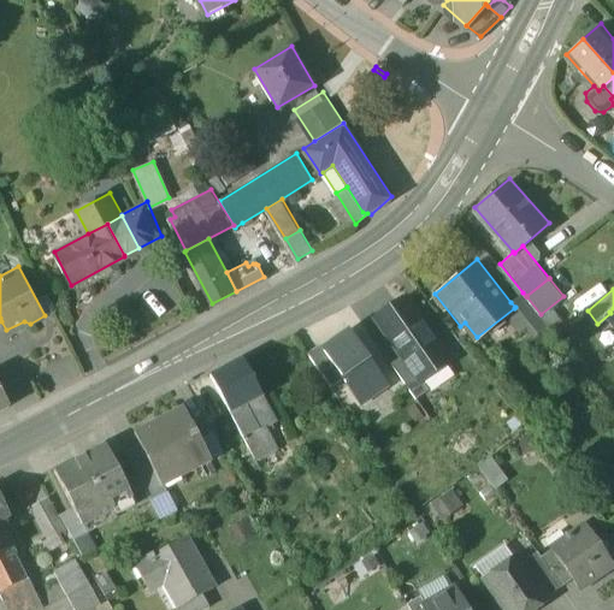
[(514,308),(527,325),(541,314),(526,296),(523,292),(511,302),(515,307),(514,308)]
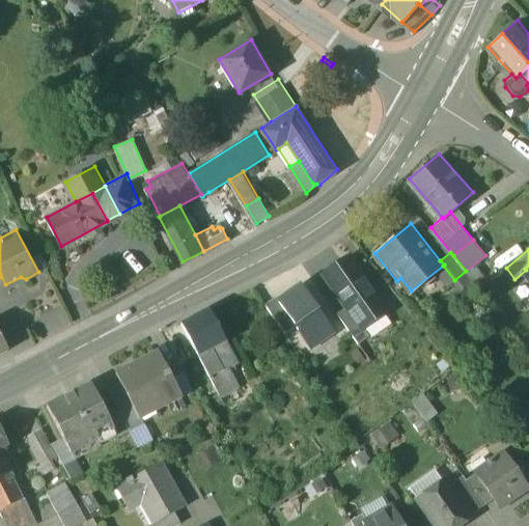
[(347,304),(363,326),(364,325),(387,309),(350,255),(326,271),(347,304)]
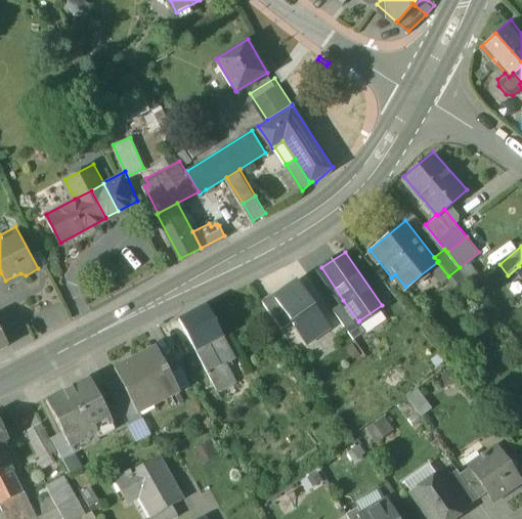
[(460,267),(466,275),(485,260),(479,252),(460,267)]
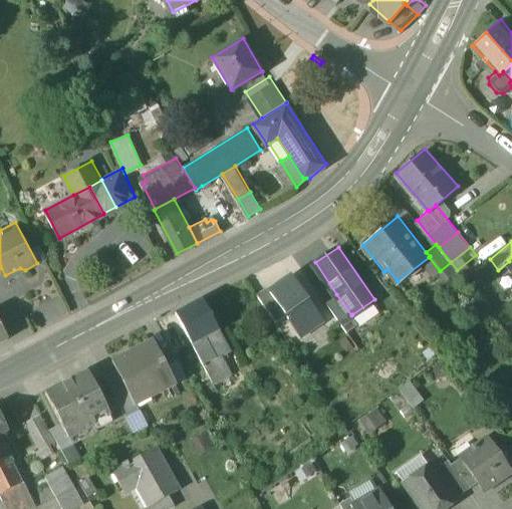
[(458,270),(457,270),(451,262),(440,271),(447,279),(458,270)]
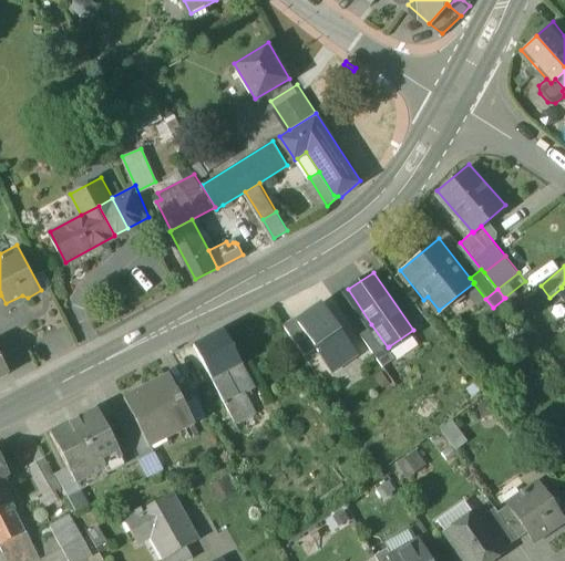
[(317,346),(332,369),(358,351),(324,302),(299,319),(299,320),(317,346)]
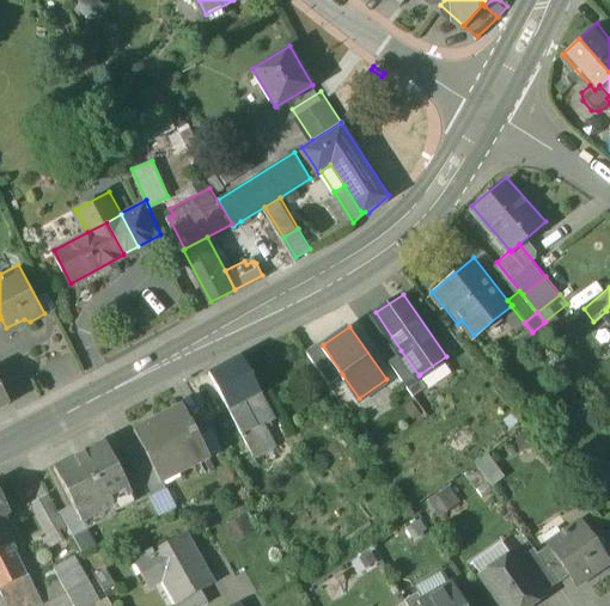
[(306,348),(330,383),(342,374),(323,346),(323,344),(319,340),(306,348)]
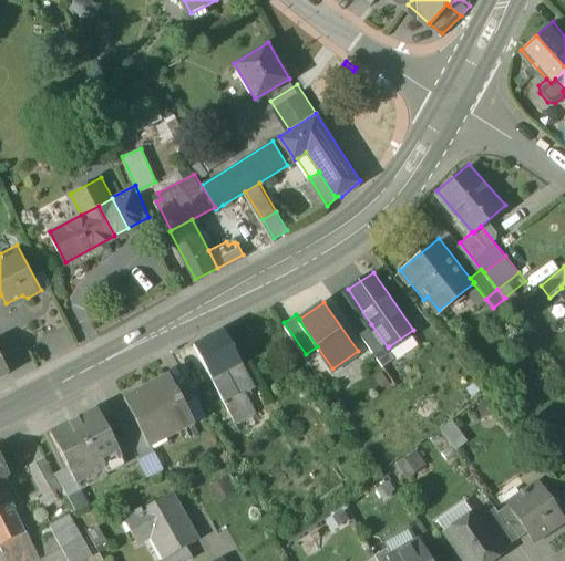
[(361,332),(383,364),(396,356),(389,346),(388,347),(371,324),(361,332)]
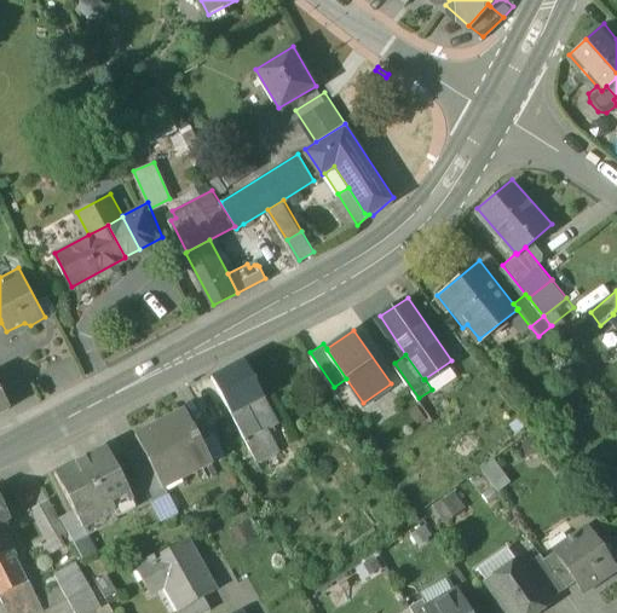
[(212,374),(247,437),(263,428),(258,417),(272,409),(264,394),(265,394),(244,357),(212,374)]
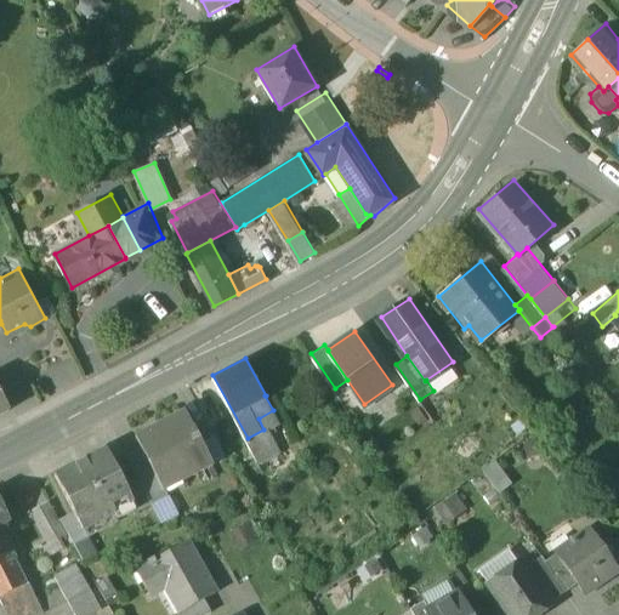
[(0,410),(10,405),(0,386),(0,410)]
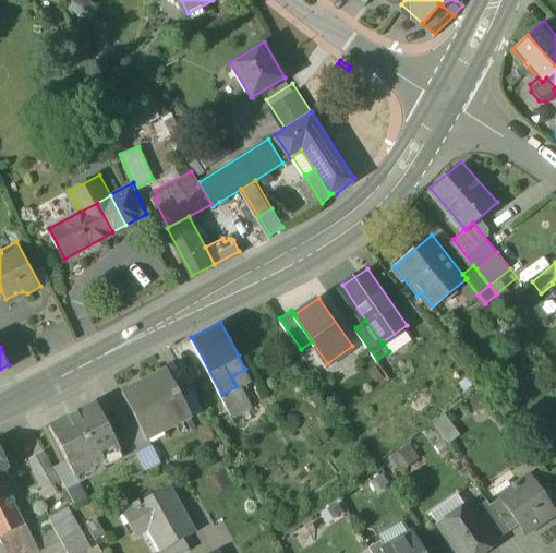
[(128,399),(142,425),(143,425),(158,417),(161,423),(190,409),(179,388),(167,367),(166,367),(168,371),(147,382),(145,377),(122,389),(128,399)]
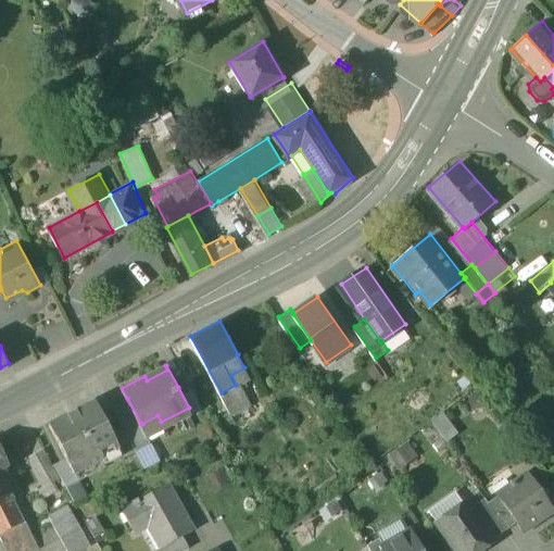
[(165,365),(145,376),(147,380),(167,370),(165,365)]
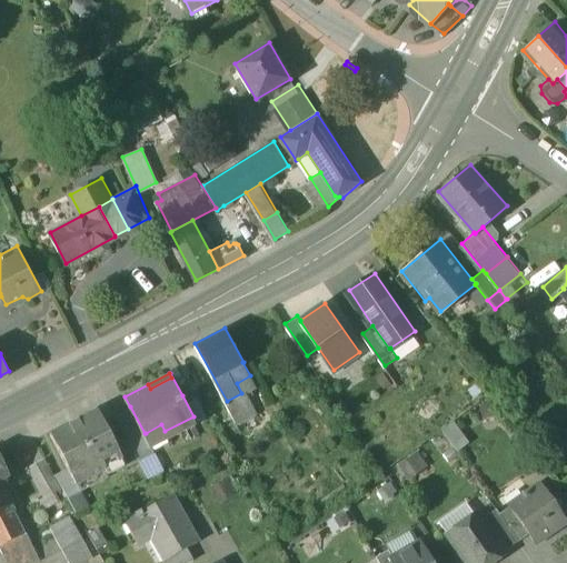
[(194,389),(182,395),(194,416),(206,410),(194,389)]
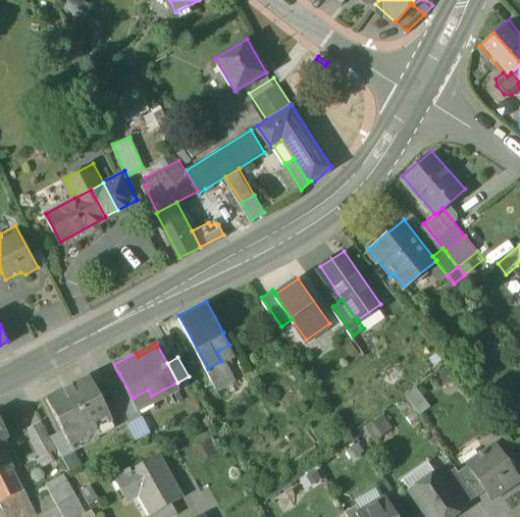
[(208,368),(215,382),(229,375),(221,361),(208,368)]
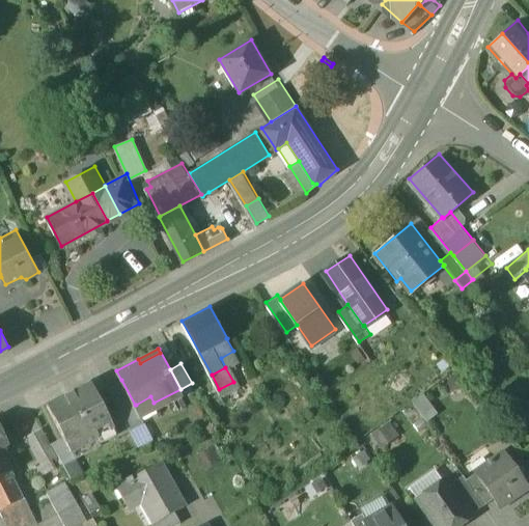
[(109,386),(119,407),(131,427),(144,421),(136,405),(135,405),(121,380),(109,386)]
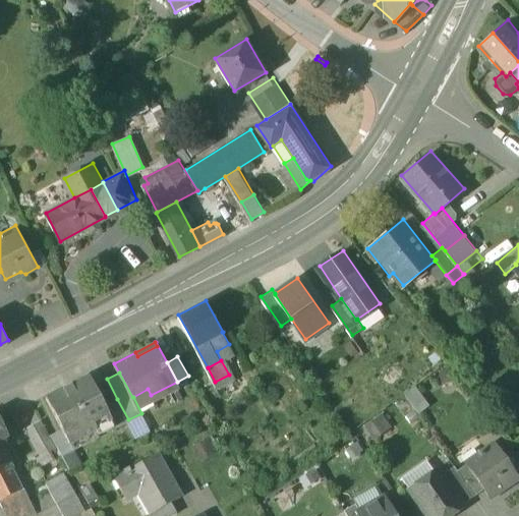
[(63,426),(70,441),(71,441),(113,419),(114,419),(106,404),(91,374),(47,396),(63,426)]
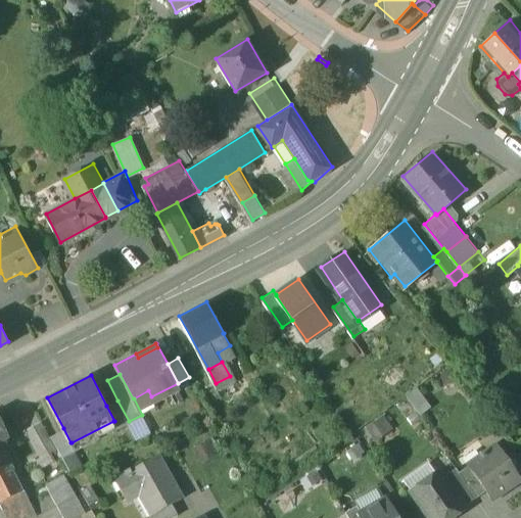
[(129,422),(129,421),(117,401),(106,406),(114,421),(113,421),(116,428),(129,422)]
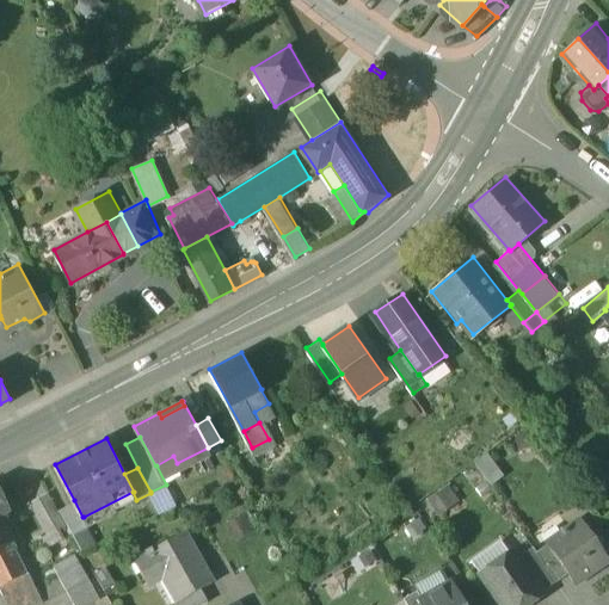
[(151,493),(160,511),(177,504),(167,485),(166,485),(151,492),(151,493)]
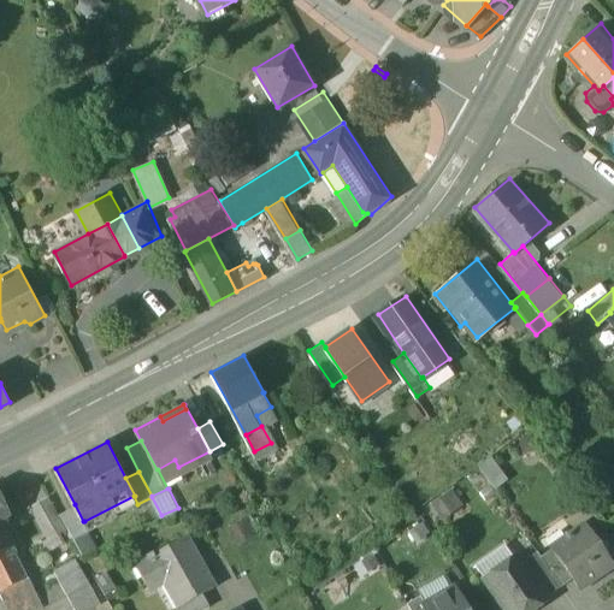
[(0,519),(12,514),(0,490),(0,519)]
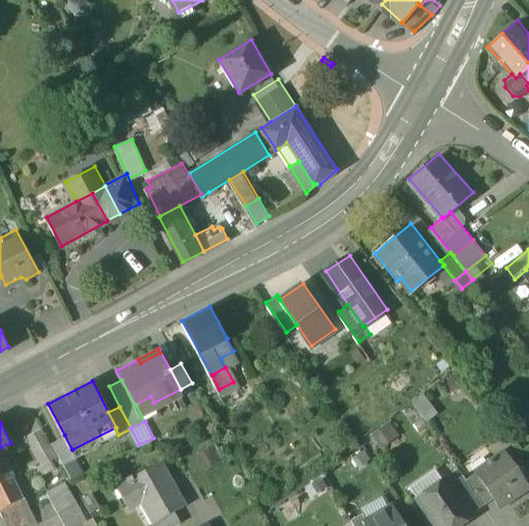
[(32,470),(44,491),(70,476),(42,426),(29,434),(46,463),(32,470)]
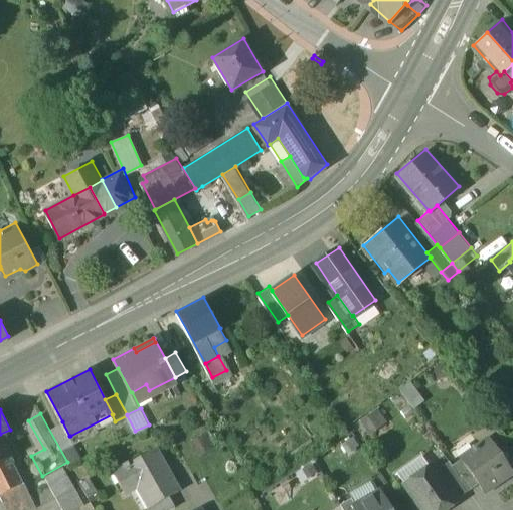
[(50,428),(62,449),(74,443),(70,436),(69,436),(62,421),(50,428)]
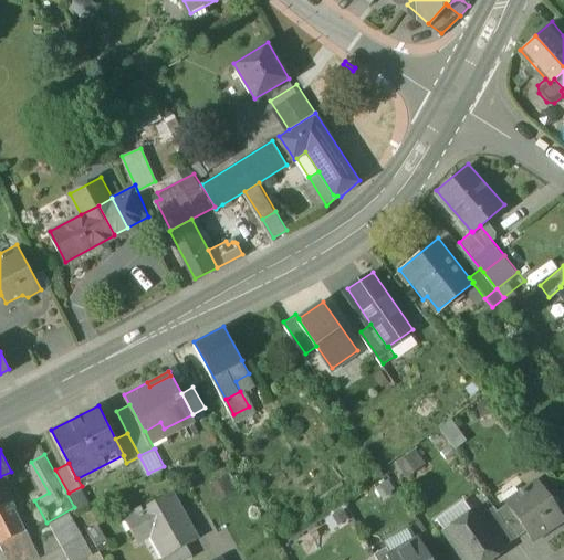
[(528,528),(533,536),(549,526),(553,526),(563,518),(563,514),(557,506),(559,499),(555,495),(550,494),(538,476),(520,488),(522,492),(509,500),(528,528)]
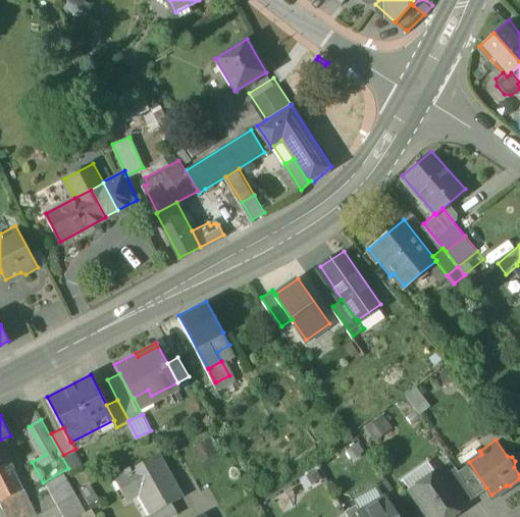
[(0,499),(11,494),(22,488),(11,467),(14,466),(14,465),(17,463),(14,458),(11,460),(3,444),(1,445),(0,443),(0,499)]
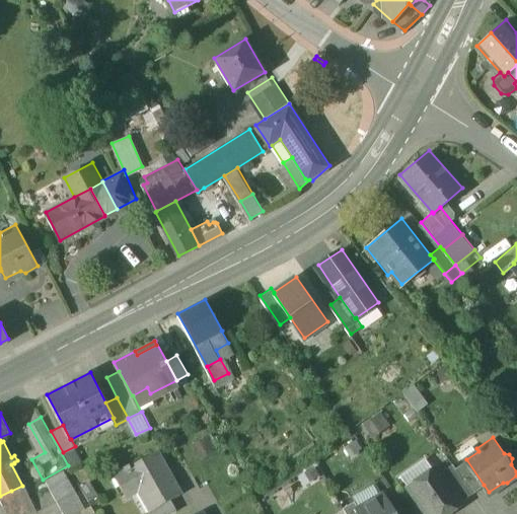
[(147,484),(159,505),(171,498),(181,492),(158,449),(115,473),(127,495),(147,484)]
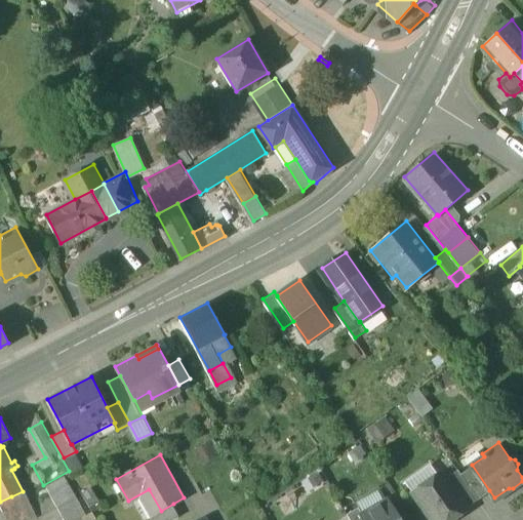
[(472,465),(461,472),(458,468),(446,476),(466,504),(478,495),(479,497),(489,490),(472,465)]
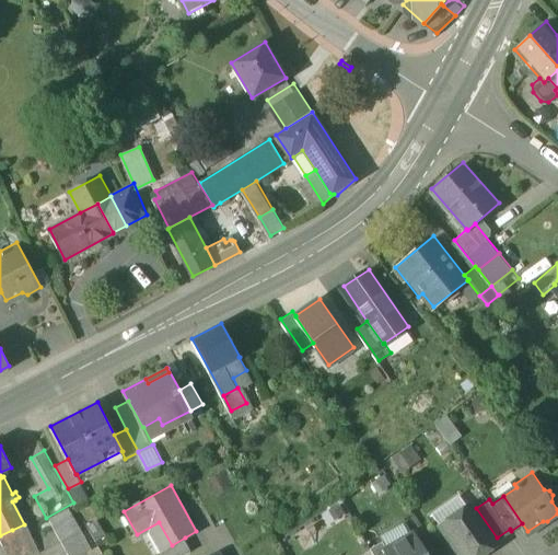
[(441,523),(463,554),(479,554),(499,541),(497,538),(476,508),(472,503),(441,523)]
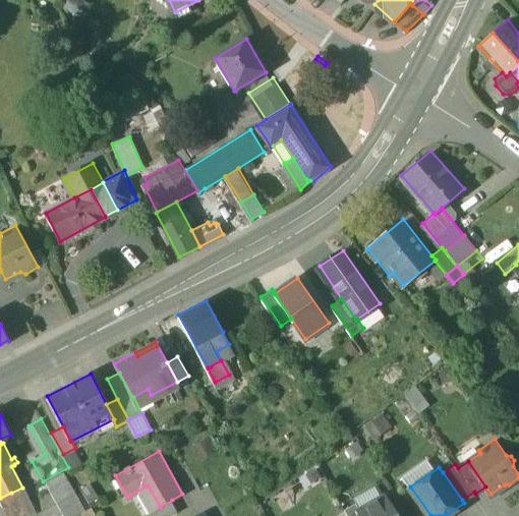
[(52,491),(65,515),(72,515),(85,509),(70,480),(52,491)]
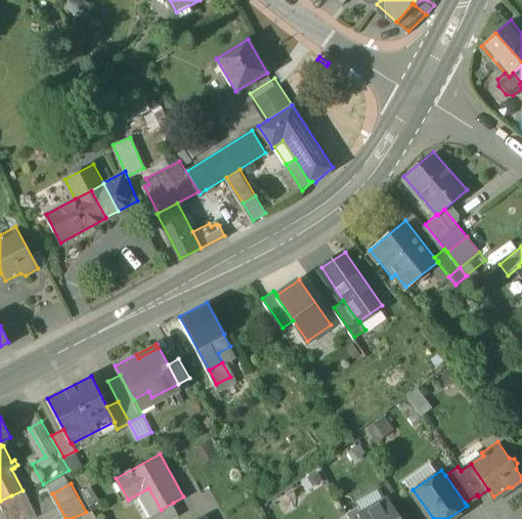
[(28,501),(23,490),(11,495),(16,507),(28,501)]
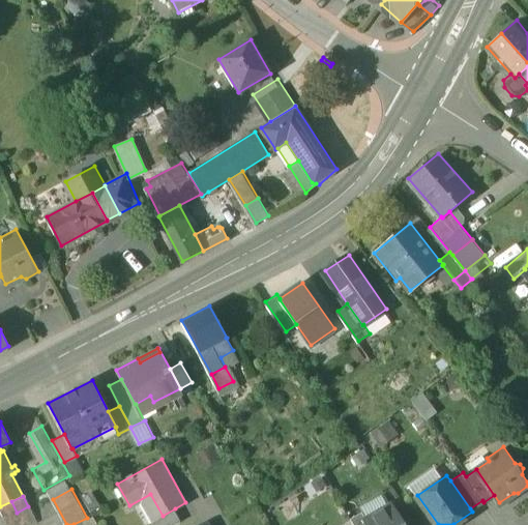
[(0,506),(8,524),(33,524),(36,524),(28,506),(17,513),(11,501),(0,506)]
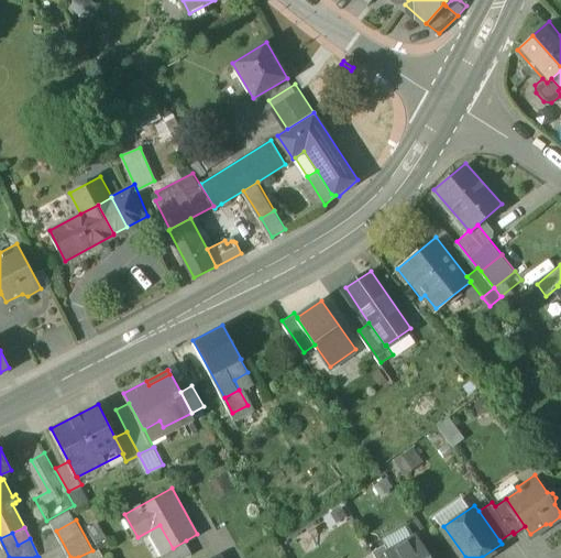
[(393,557),(428,557),(416,535),(389,549),(388,550),(393,557)]
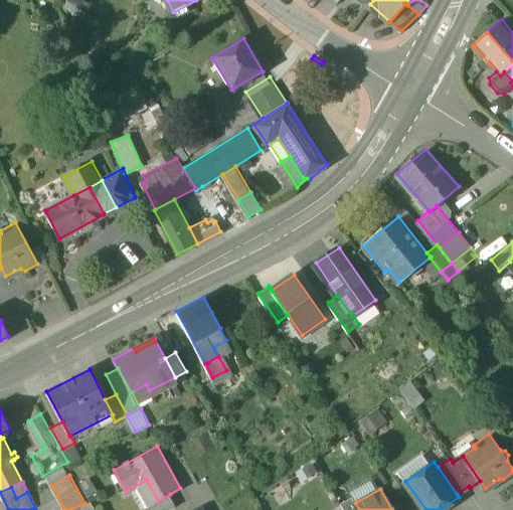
[(149,506),(151,509),(166,509),(176,504),(170,494),(158,501),(149,506)]
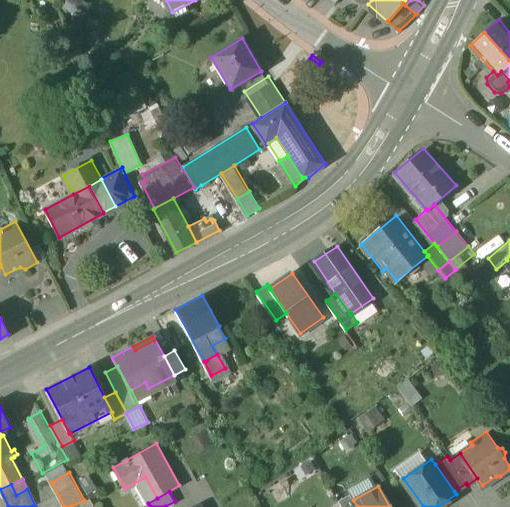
[(339,498),(343,506),(357,506),(353,500),(354,499),(350,492),(339,498)]
